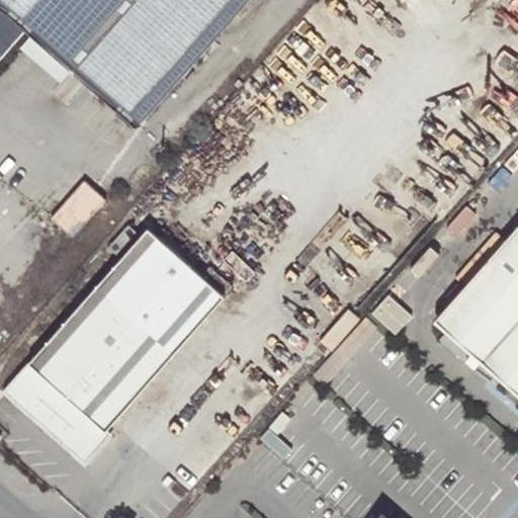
[(0,0),(0,4),(26,27),(136,123),(246,0),(0,0)]
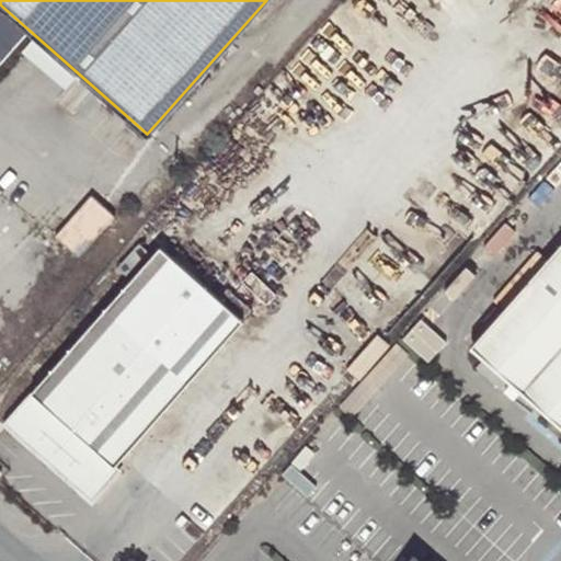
[(0,60),(29,30),(0,4),(0,60)]
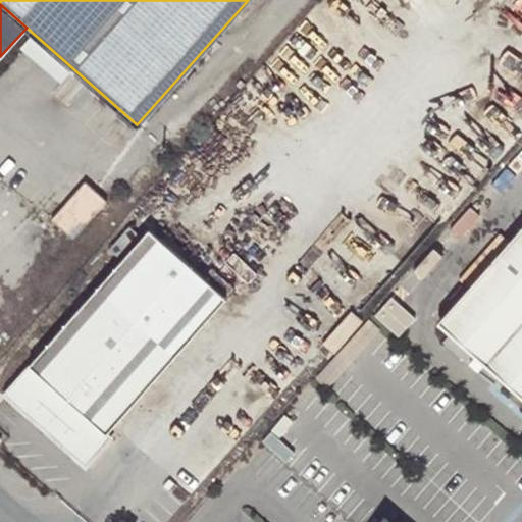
[(86,181),(52,219),(74,239),(107,200),(86,181)]
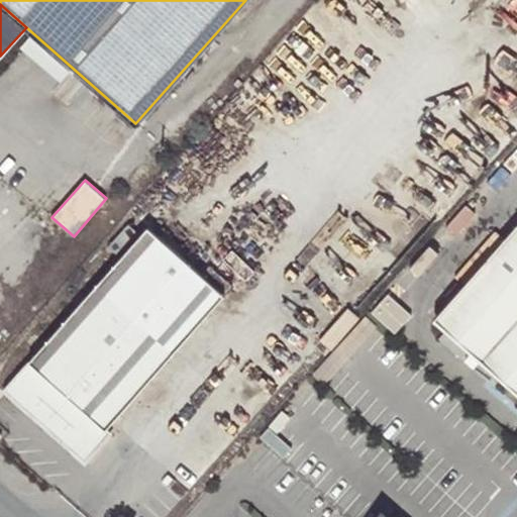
[(516,222),(433,319),(516,391),(516,222)]
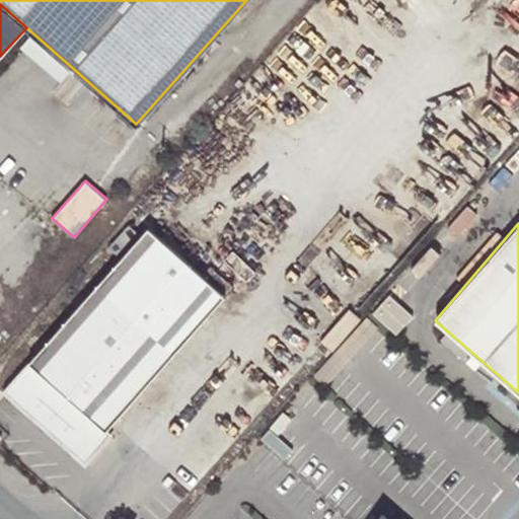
[(148,229),(4,392),(84,463),(110,435),(105,430),(223,297),(148,229)]
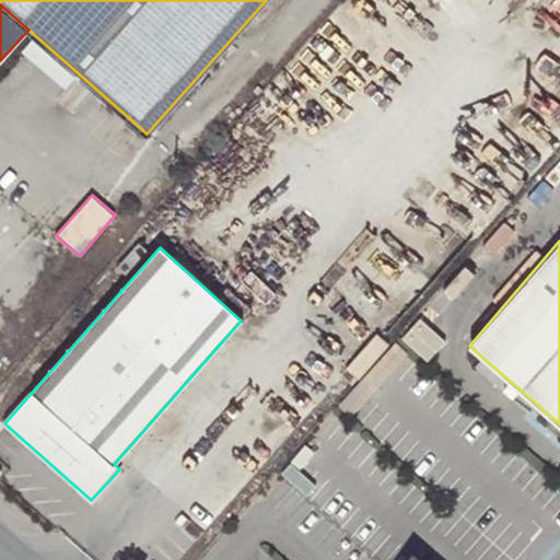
[(377,334),(366,347),(376,356),(387,343),(377,334)]
